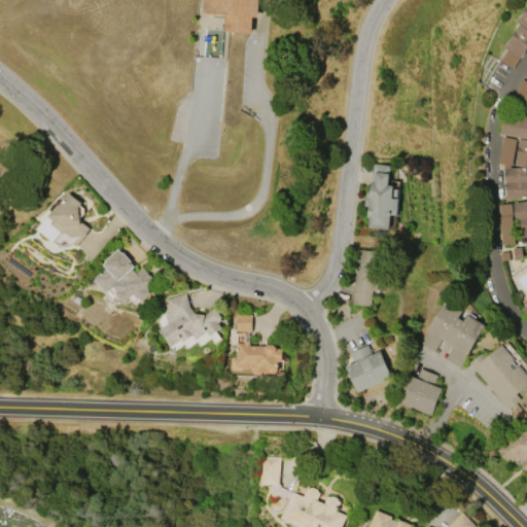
[(259,0),(259,16),(253,16),(252,33),(224,32),(225,14),(204,12),(204,0),(259,0)]
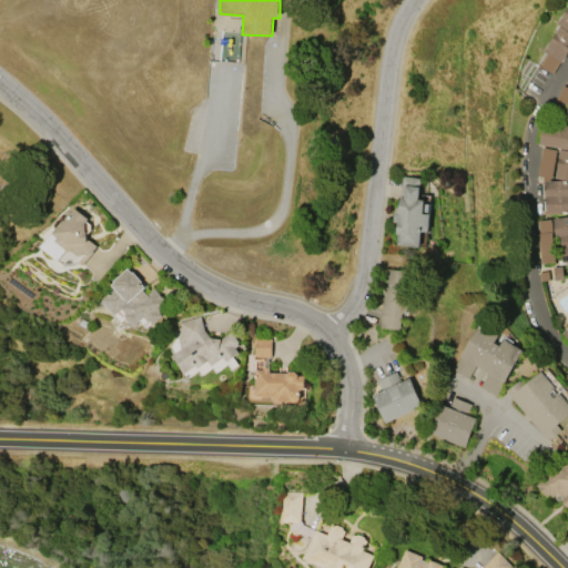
[(567,3),(567,52),(563,61),(560,60),(553,73),(540,66),(548,52),(545,50),(560,24),(556,22),(567,3)]
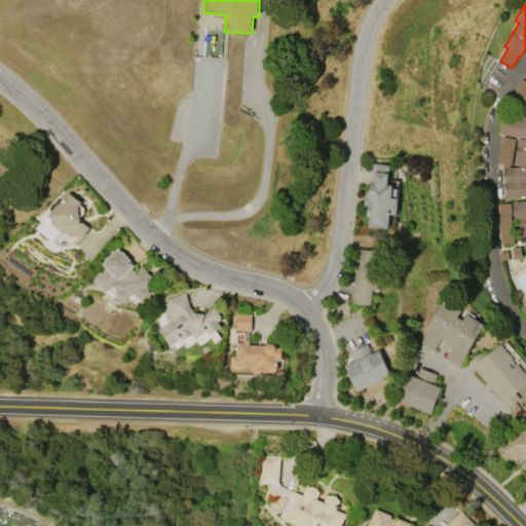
[(525,111),(510,103),(522,78),(525,80),(525,111)]
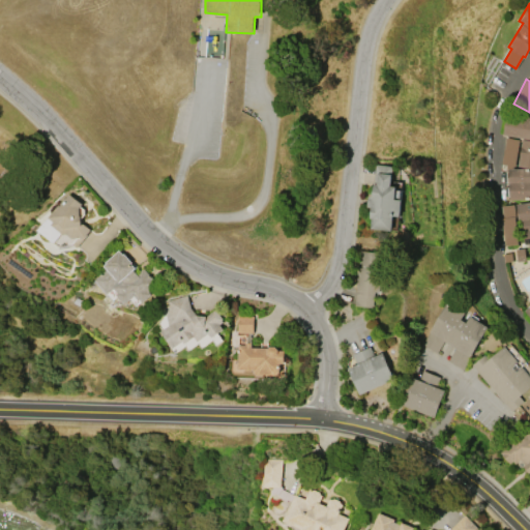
[(529,139),(503,134),(506,113),(529,117),(529,139)]
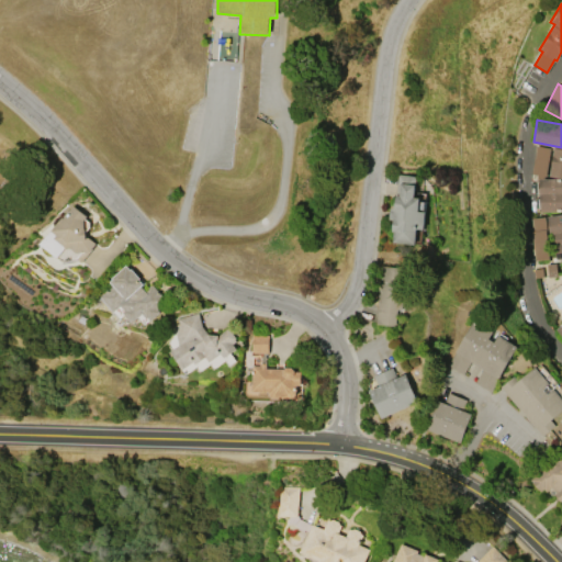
[(561,180),(561,211),(540,212),(539,180),(537,180),(537,175),(531,173),(537,145),(551,147),(547,176),(544,176),(544,179),(559,178),(559,180),(561,180)]
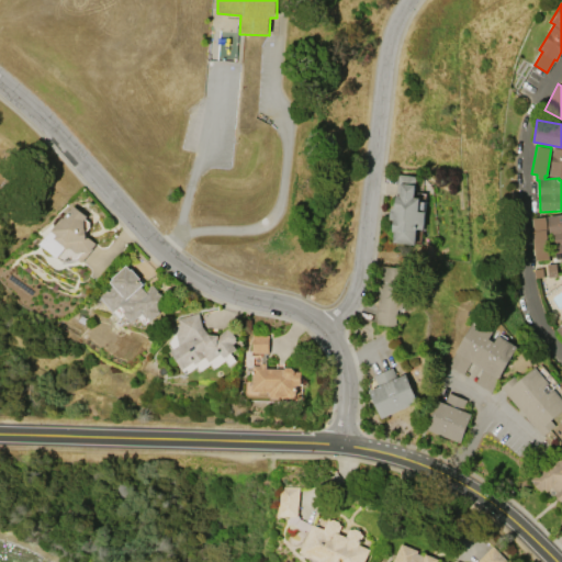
[(561,148),(561,178),(549,176),(554,147),(561,148)]
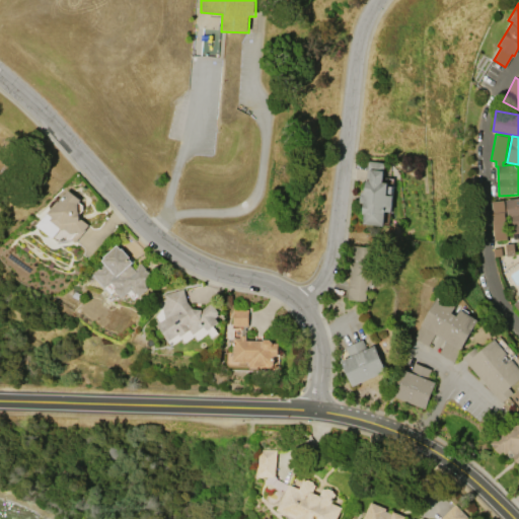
[(383,225),(363,223),(364,214),(362,213),(363,203),(359,203),(360,192),(365,192),(368,160),(385,162),(383,181),(388,182),(388,186),(393,187),(391,211),(385,211),(383,225)]
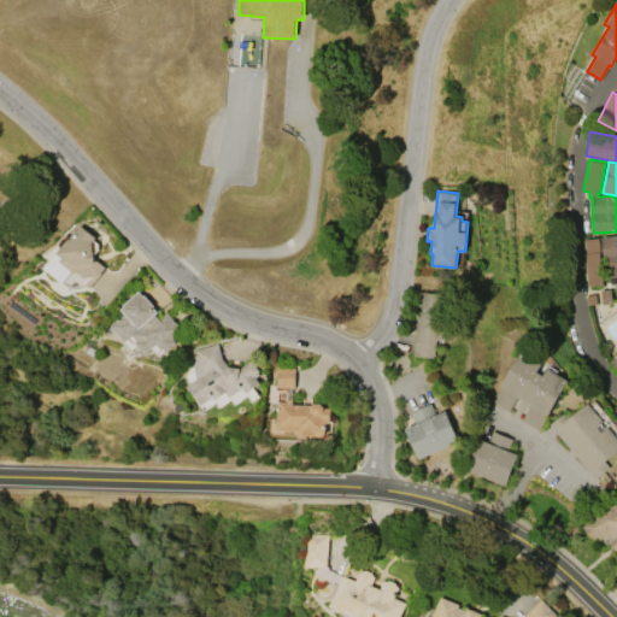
[(76,231),(80,225),(95,238),(92,242),(95,260),(98,259),(106,266),(88,288),(83,283),(89,276),(84,277),(77,272),(71,272),(64,282),(45,268),(58,251),(59,251),(75,230),(76,231)]
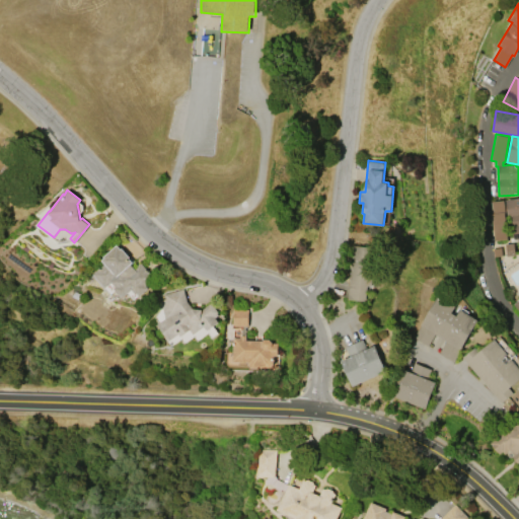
[(518,238),(514,239),(511,216),(507,217),(505,200),(518,198),(518,238)]
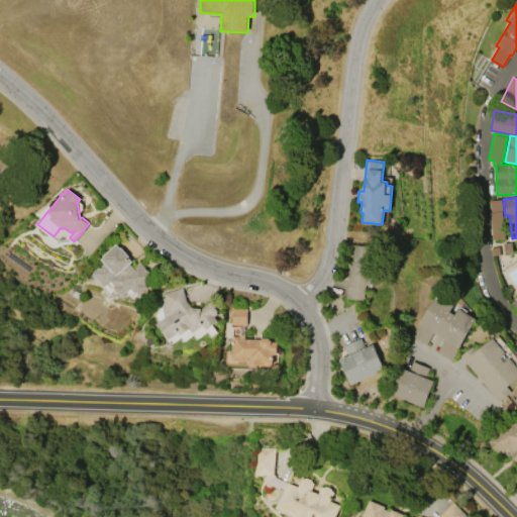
[(502,211),(505,237),(492,238),(489,212),(491,212),(489,200),(501,199),(503,211),(502,211)]
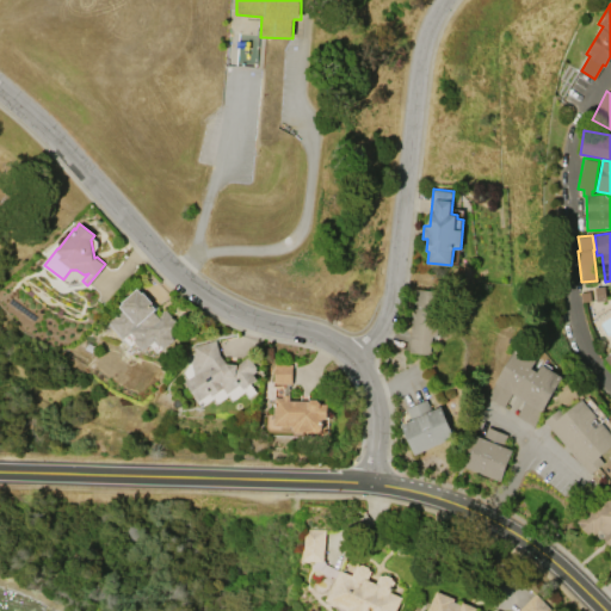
[(604,285),(606,300),(596,301),(594,287),(604,285)]
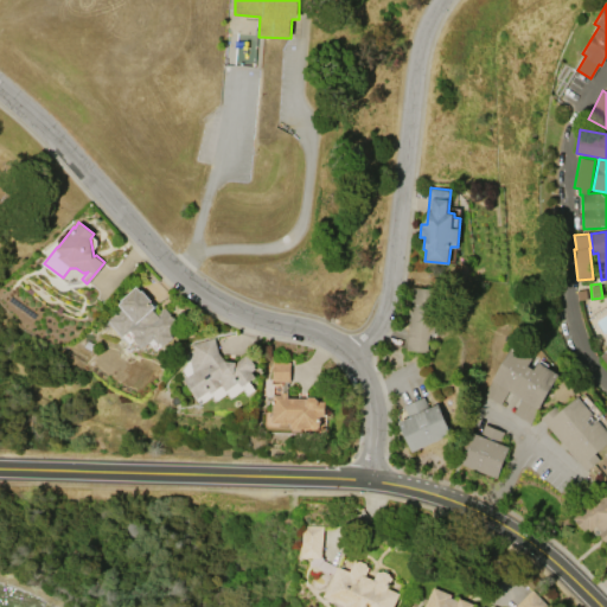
[(115,305),(138,285),(155,305),(152,308),(155,313),(163,306),(178,323),(177,324),(178,325),(170,332),(173,336),(163,345),(160,343),(159,344),(153,338),(145,346),(144,345),(142,346),(133,337),(135,336),(129,330),(123,336),(108,320),(120,310),(115,305)]
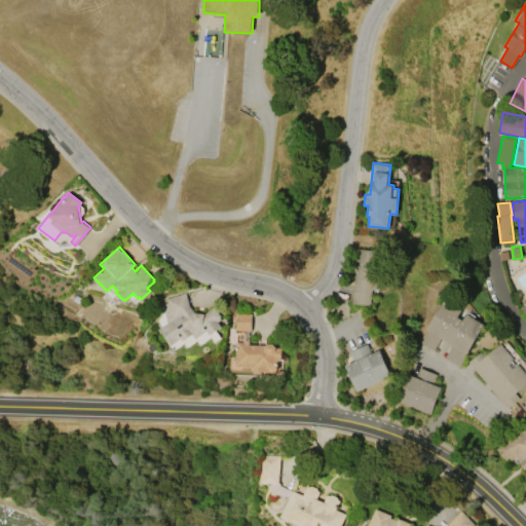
[(352,302),(354,283),(352,283),(354,266),(355,266),(358,248),(380,250),(377,290),(372,289),(371,304),(352,302)]
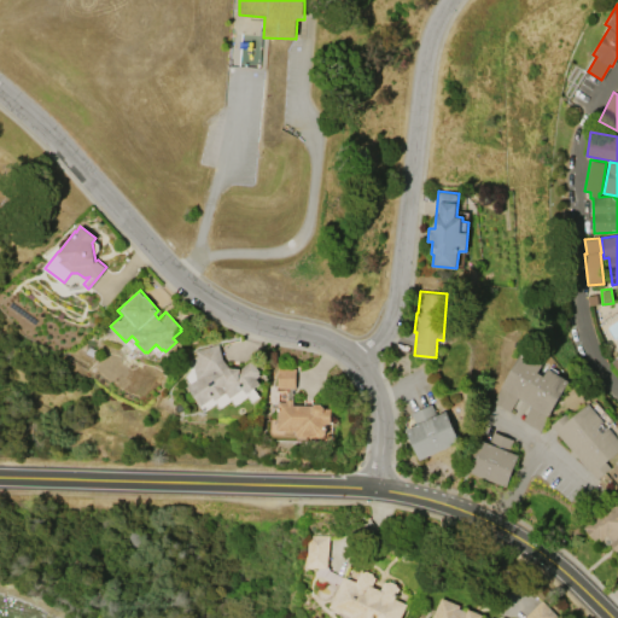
[(598,304),(588,305),(586,296),(596,293),(598,304)]
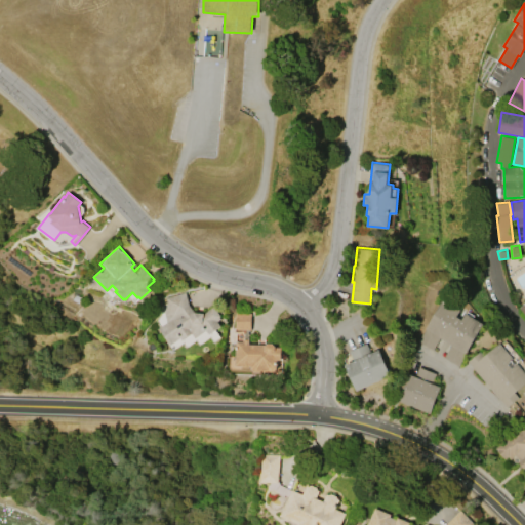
[(221,325),(209,334),(205,329),(196,337),(192,332),(183,339),(180,337),(172,345),(159,327),(166,322),(162,304),(167,301),(165,296),(185,292),(188,305),(194,312),(204,313),(212,306),(220,316),(221,318),(218,321),(221,325)]
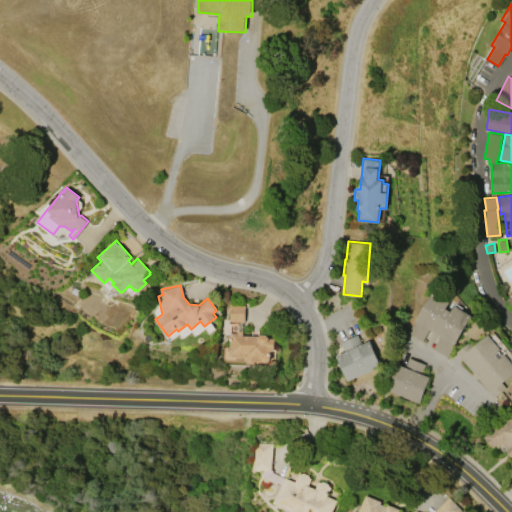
[(407,332),(432,291),(450,302),(446,308),(451,311),(455,305),(472,315),(446,356),(433,347),(440,335),(429,328),(421,341),(407,332)]
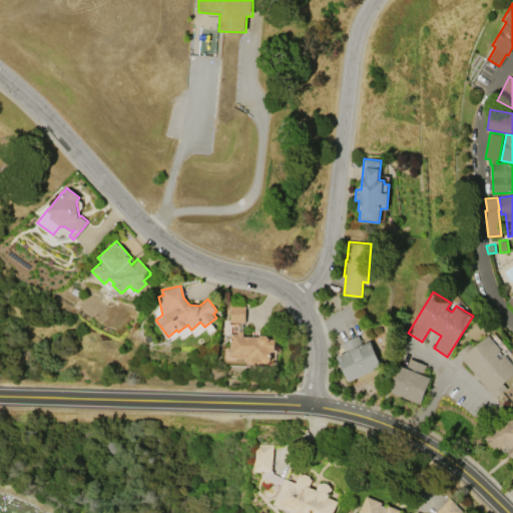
[(229,357),(230,333),(236,333),(236,331),(238,331),(238,321),(229,321),(229,305),(244,305),(244,322),(242,322),(242,336),(261,336),(261,335),(266,335),(269,338),(269,339),(275,339),(274,351),(271,351),(271,360),(267,363),(247,363),(244,360),(244,358),(237,357),(229,357)]
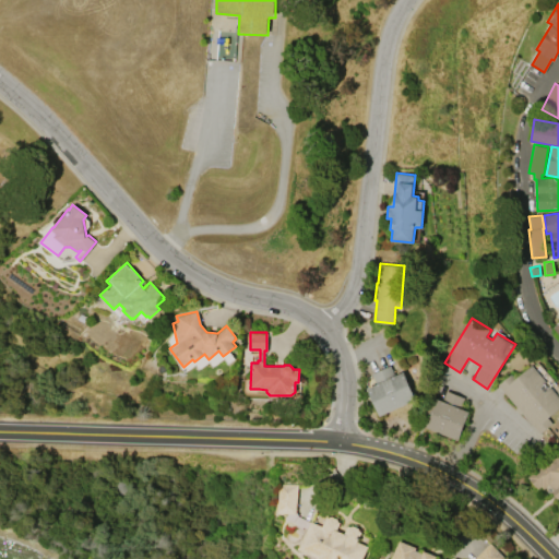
[(416,399),(381,415),(368,388),(377,383),(372,373),(390,365),(394,376),(404,371),(416,399)]
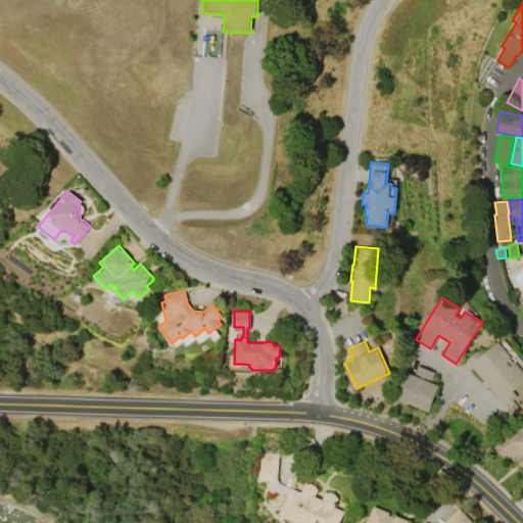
[(505,406),(466,360),(478,349),(482,354),(497,341),(511,357),(510,359),(514,363),(515,362),(522,371),(522,381),(513,390),(517,395),(505,406)]
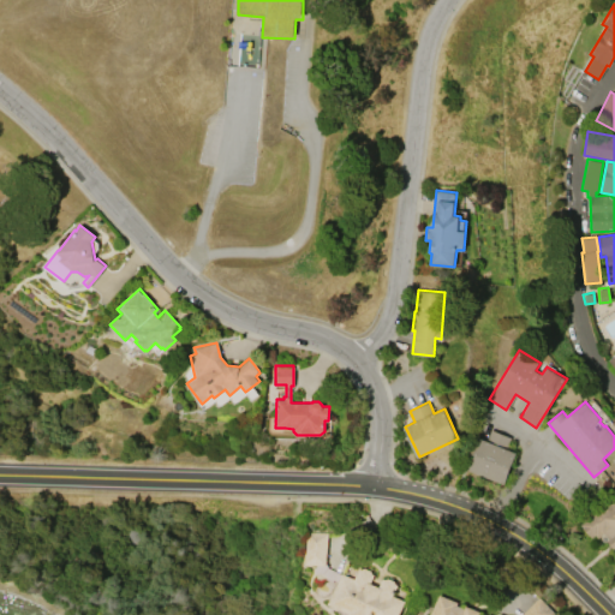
[(505,483),(464,469),(476,436),(487,441),(490,430),(511,437),(506,448),(515,452),(505,483)]
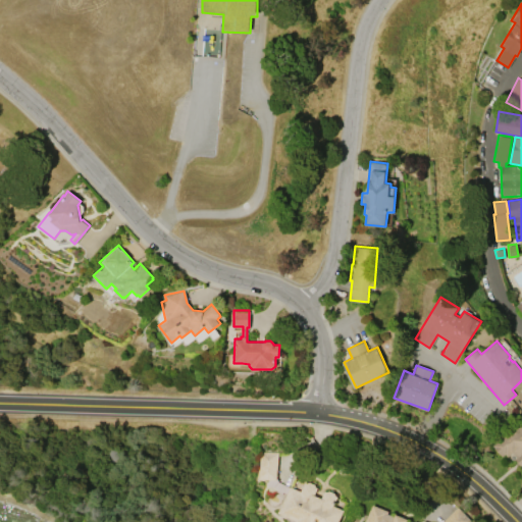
[(491,445),(521,418),(521,474),(521,473),(521,464),(520,466),(515,459),(516,458),(512,453),(508,457),(505,454),(502,457),(500,454),(491,445)]
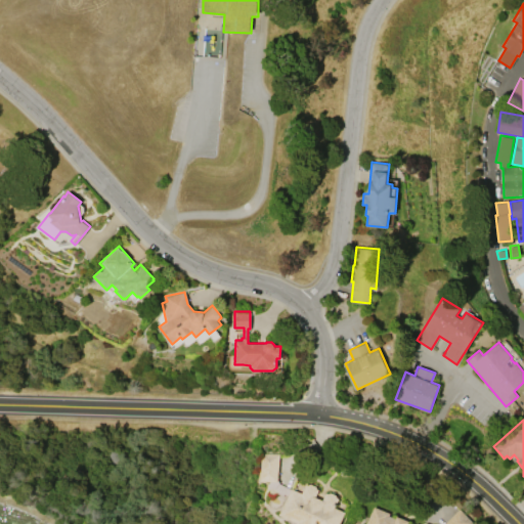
[(345,512),(339,523),(297,523),(299,522),(279,514),(289,494),(285,493),(284,494),(278,492),(278,491),(270,488),(269,488),(267,485),(269,484),(270,481),(260,481),(261,452),(278,453),(277,479),(279,483),(302,492),(306,484),(307,485),(310,483),(315,485),(316,488),(318,489),(315,496),(322,499),(325,492),(328,493),(331,492),(336,494),(337,496),(339,497),(335,507),(345,512)]
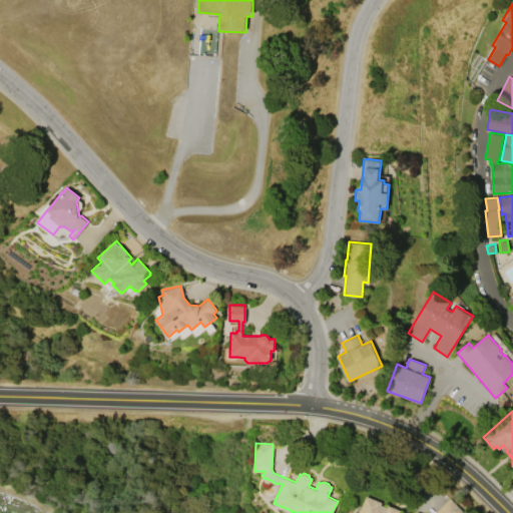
[(358,512),(366,495),(381,502),(380,504),(387,507),(388,504),(400,509),(399,512),(401,512),(358,512)]
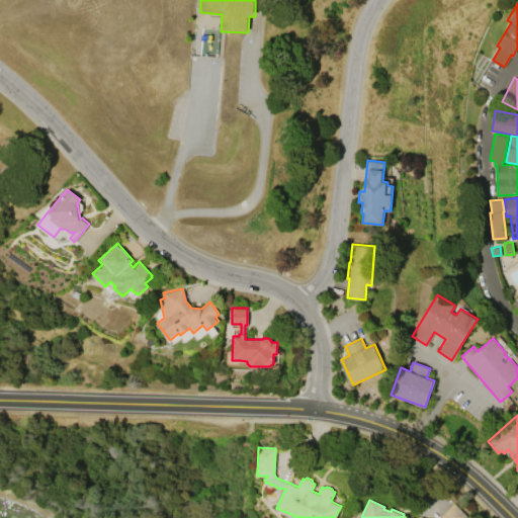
[(438,517),(454,503),(467,516),(465,517),(438,517)]
